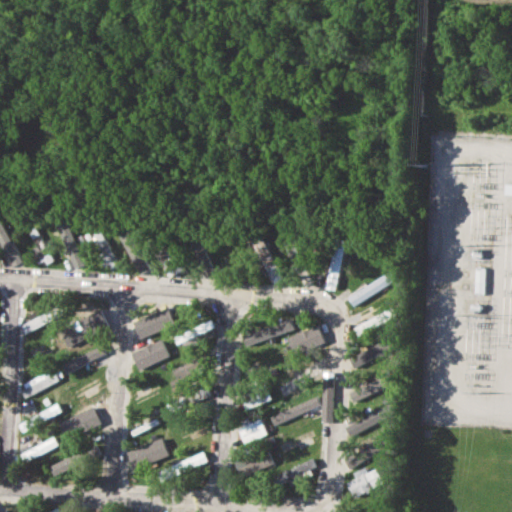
[(336,289),(346,245),(337,243),(326,287),(336,289)]
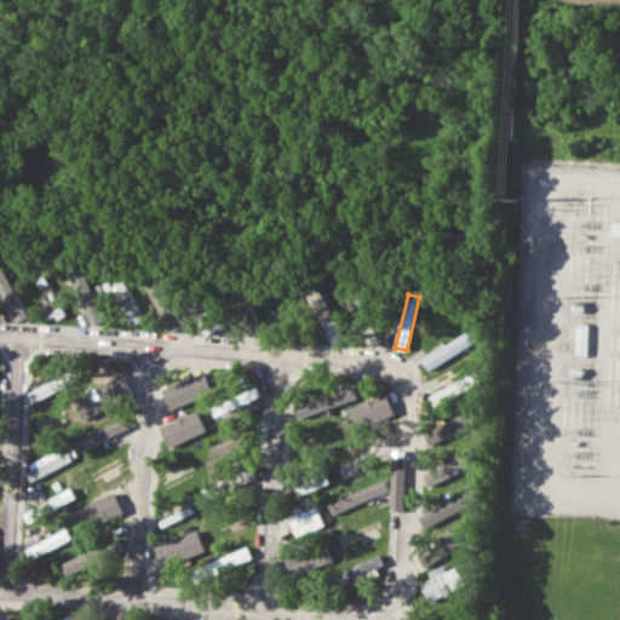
[(27,392),(32,403),(78,380),(73,369),(27,392)]
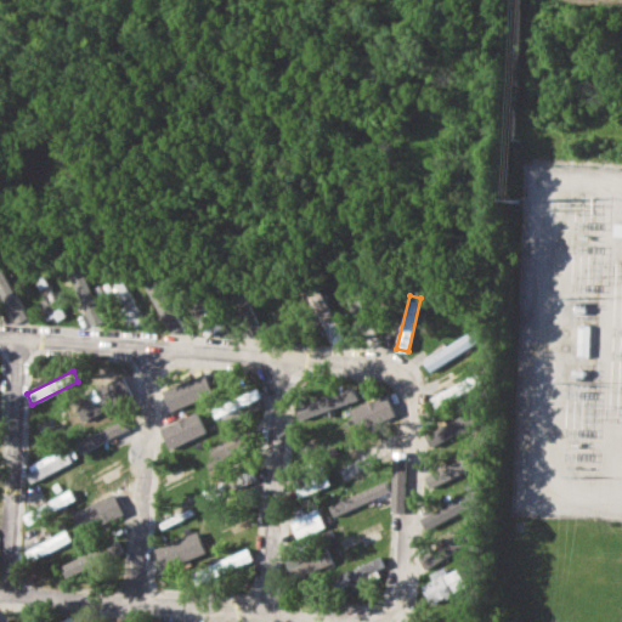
[(295,405),(299,418),(361,400),(357,385),(295,405)]
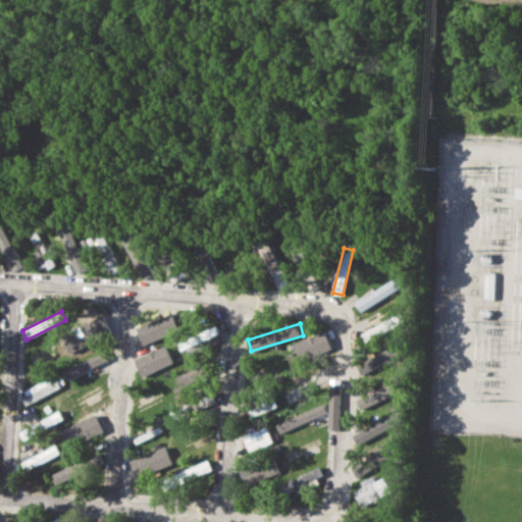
[(179,341),(186,356),(221,341),(214,325),(179,341)]
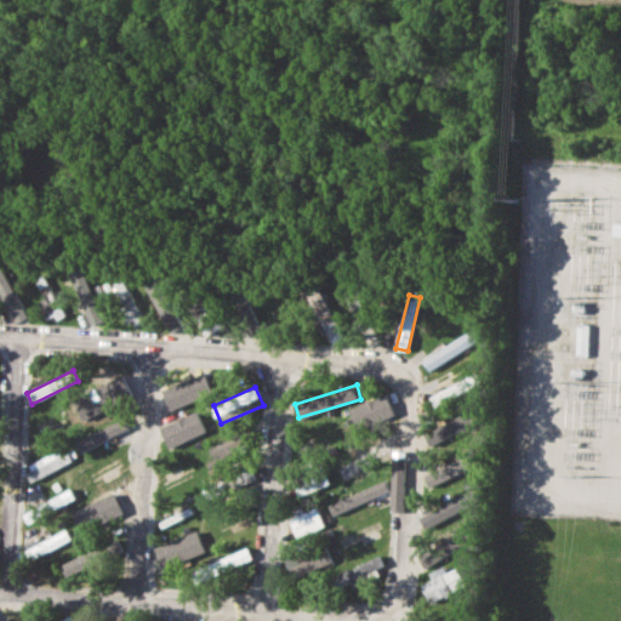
[(243,434),(208,446),(215,467),(250,454),(243,434)]
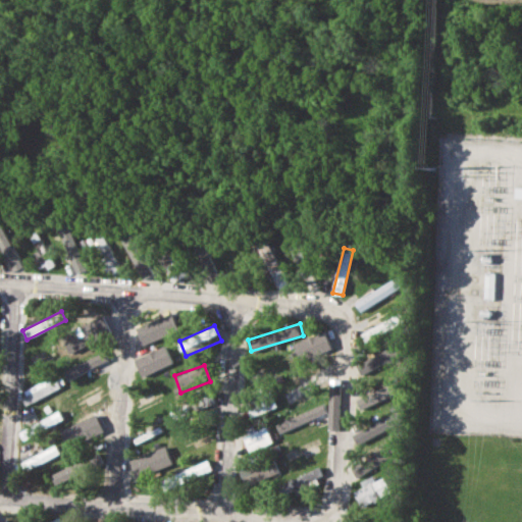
[(362,409),(397,393),(392,382),(357,399),(362,409)]
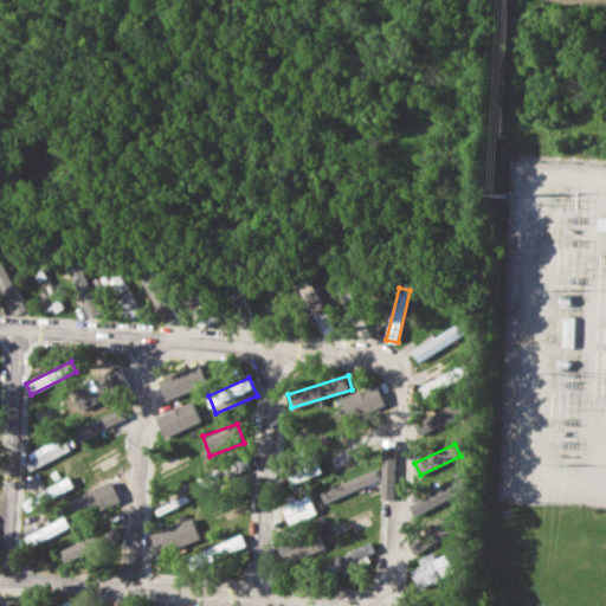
[(308,477),(301,463),(287,470),(292,484),(308,477)]
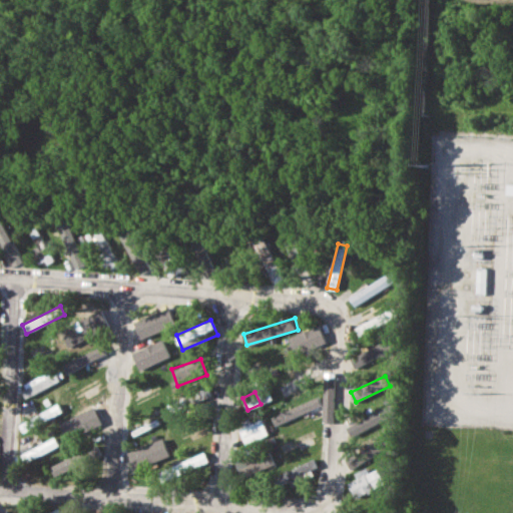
[(20,424),(24,432),(63,412),(59,404),(20,424)]
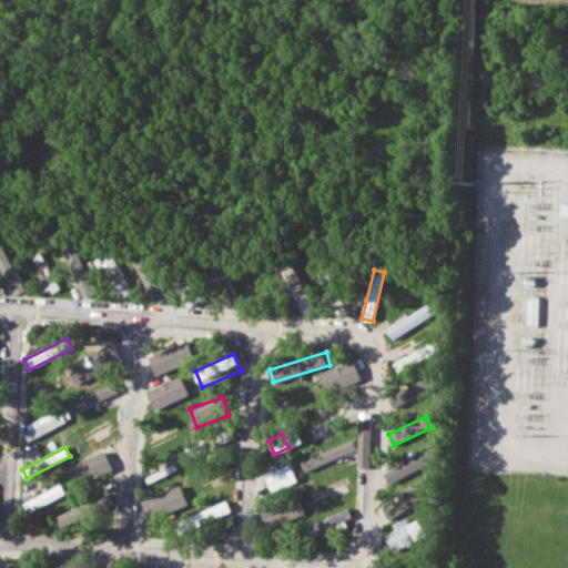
[(271,490),(296,482),(291,465),(265,473),(271,490)]
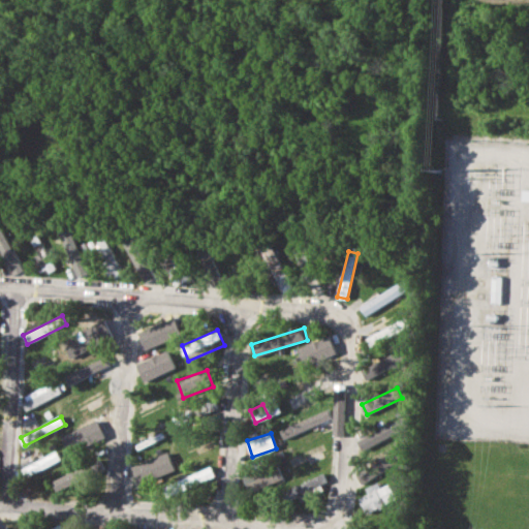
[(17,470),(21,479),(62,460),(58,450),(17,470)]
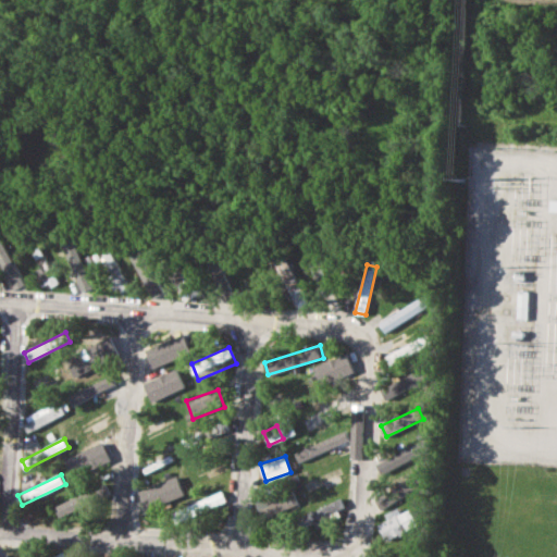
[(138,491),(147,510),(185,494),(176,475),(138,491)]
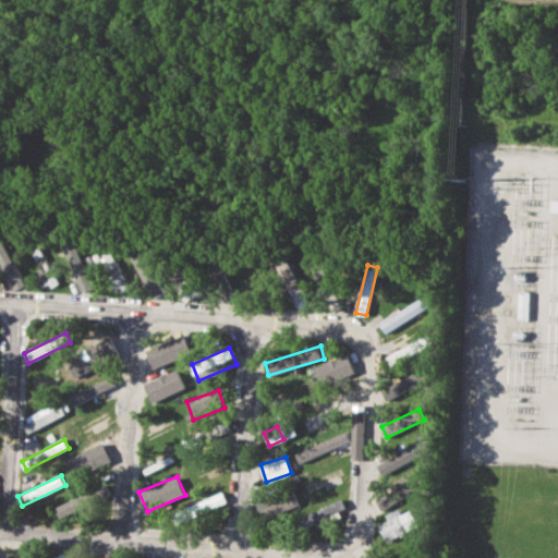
[(290,507),(287,500),(292,497),(296,506),(300,504),(292,489),(258,505),(266,519),(290,507)]
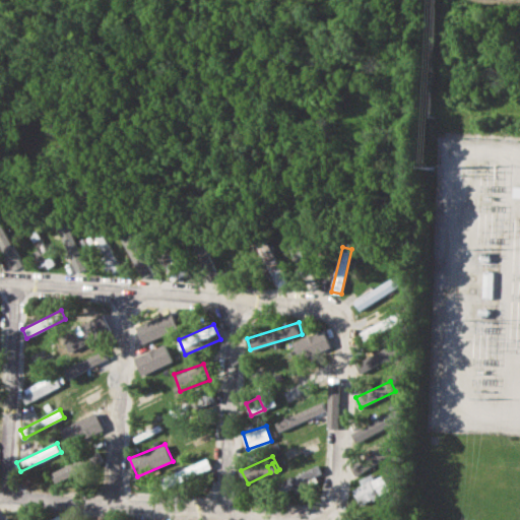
[(82,470),(78,461),(53,471),(57,480),(82,470)]
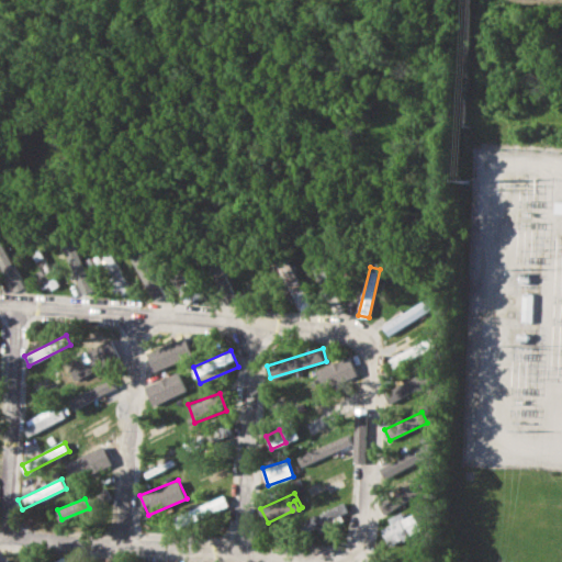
[(304,518),(307,528),(348,513),(344,503),(304,518)]
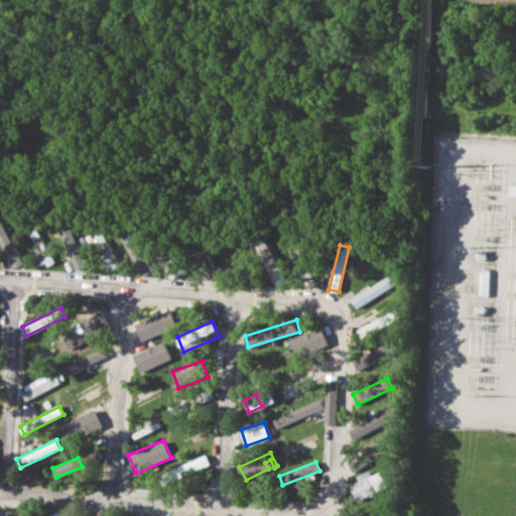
[(350,485),(356,500),(387,489),(380,471),(371,475),(369,470),(356,475),(358,482),(350,485)]
